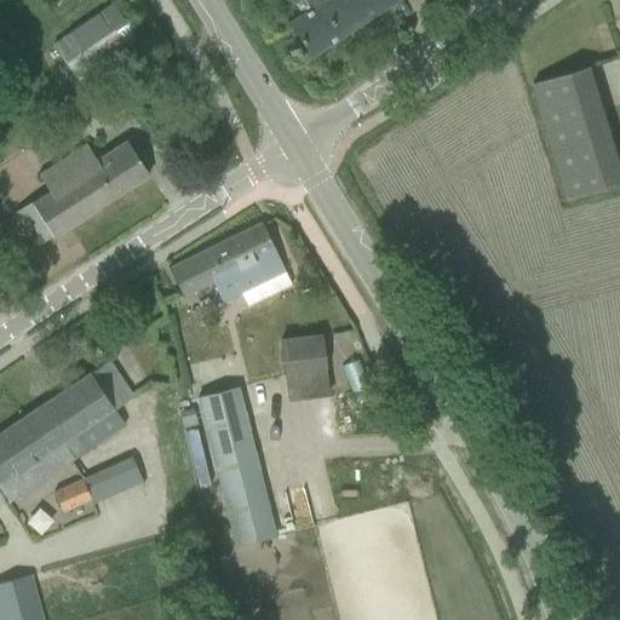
[(309,10),(288,23),(310,56),(395,0),(306,0),(313,7),(309,10)]
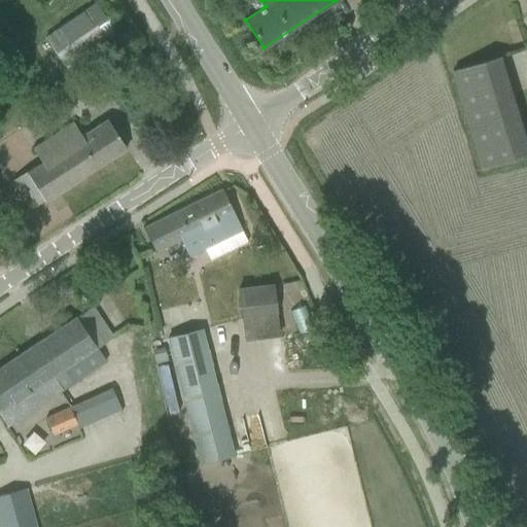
[(44,38),(66,69),(100,45),(116,34),(96,3),(78,14),(44,38)]
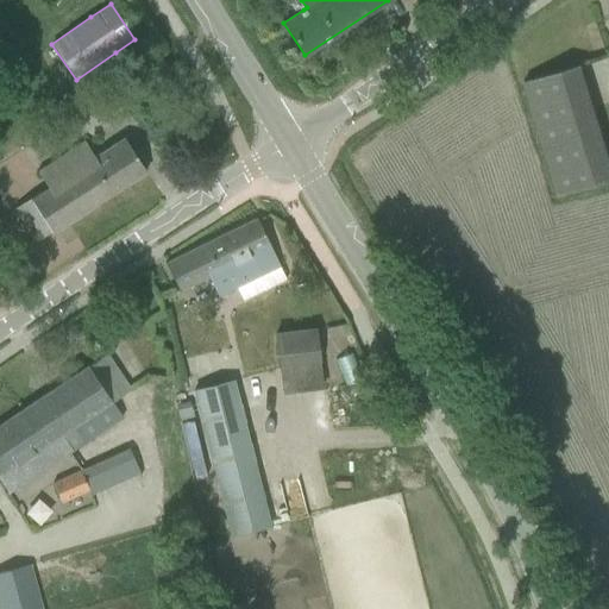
[(0,61),(19,48),(0,20),(0,61)]
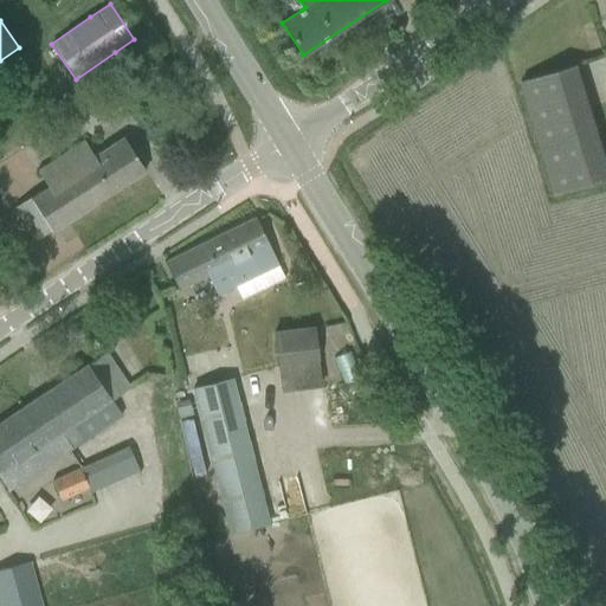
[(520,82),(555,195),(605,180),(605,160),(577,64),(520,82)]
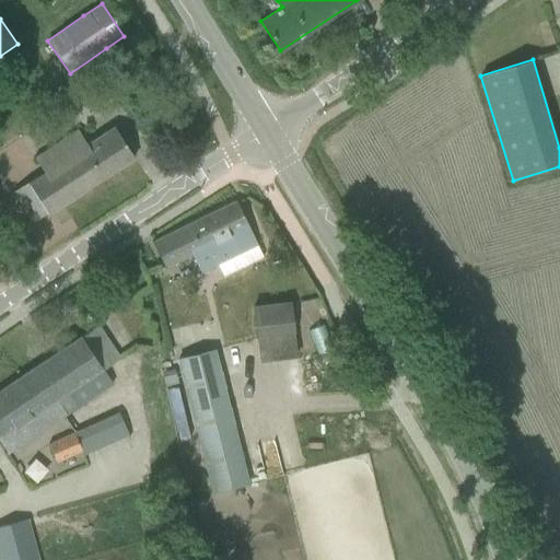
[(43,173),(12,193),(20,205),(32,223),(47,213),(47,214),(133,159),(114,127),(86,144),(77,130),(34,158),(43,173)]
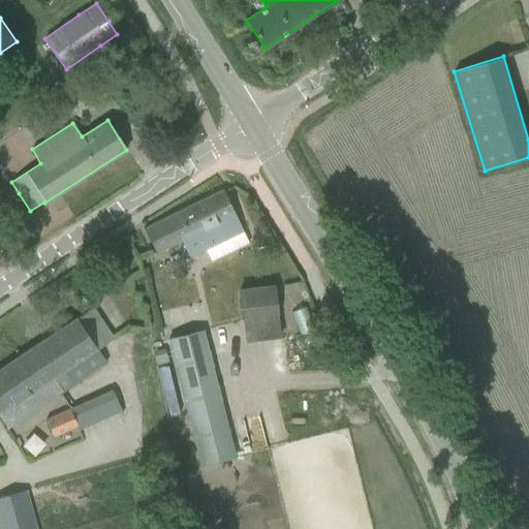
[(144,228),(155,253),(182,240),(190,257),(243,230),(223,190),(144,228)]
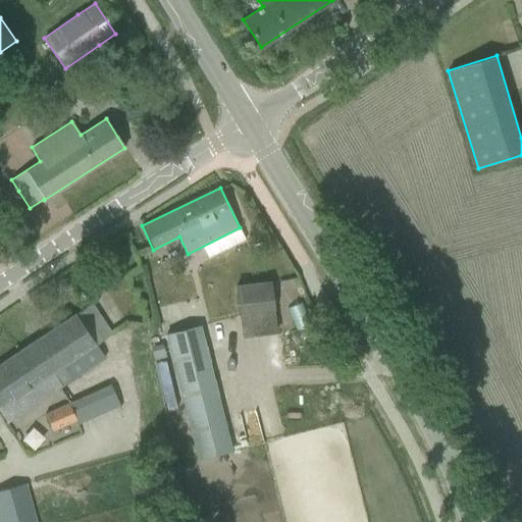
[(236,288),(242,336),(275,332),(269,282),(236,288)]
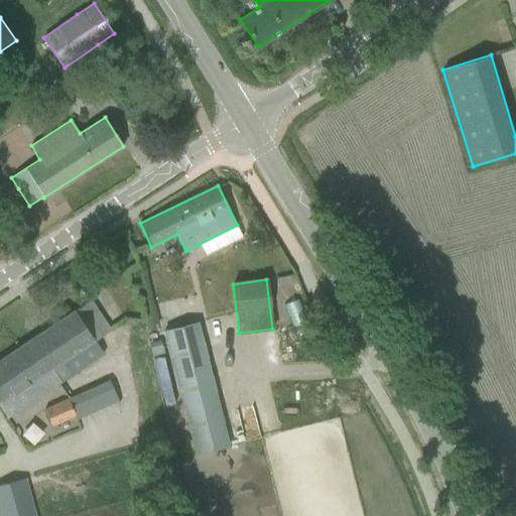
[(94,341),(110,331),(90,300),(0,360),(0,408),(6,417),(59,382),(59,383),(103,354),(94,341)]
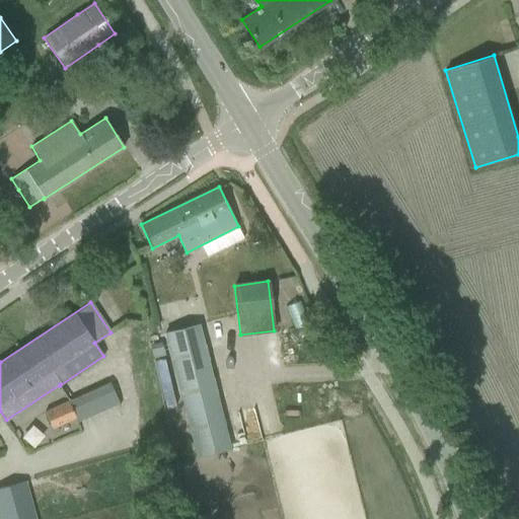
[(164,335),(196,457),(230,448),(198,325),(164,335)]
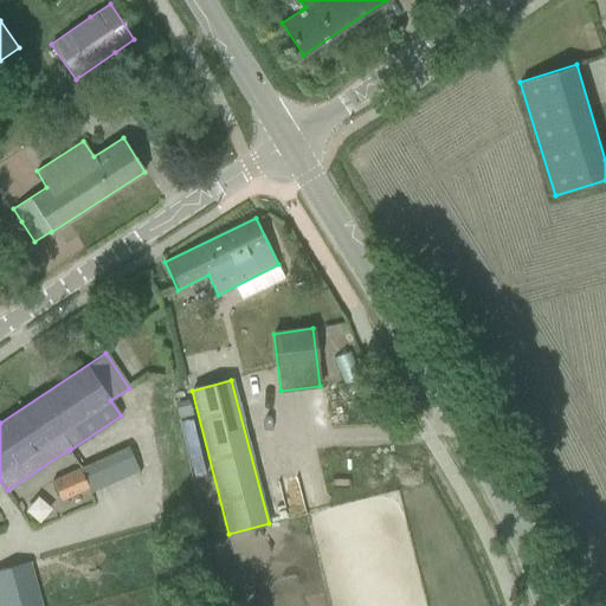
[(178,403),(175,404),(179,416),(179,418),(192,414),(187,399),(178,403)]
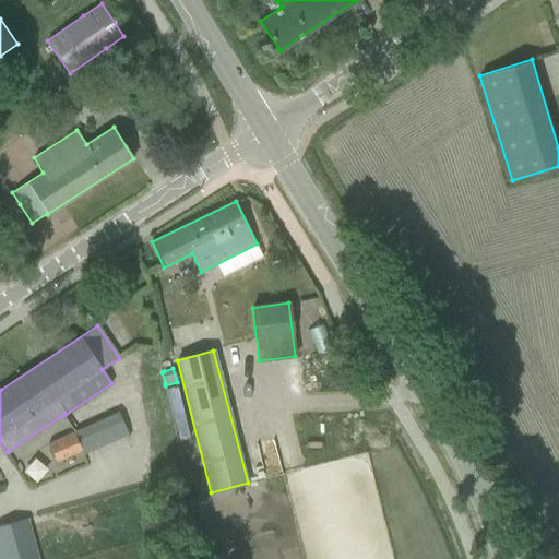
[(47,443),(61,476),(132,445),(117,412),(47,443)]
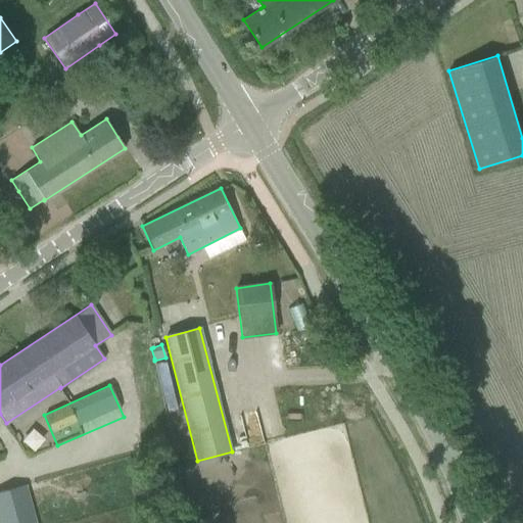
[(0,491),(0,522),(34,522),(25,485),(0,491)]
